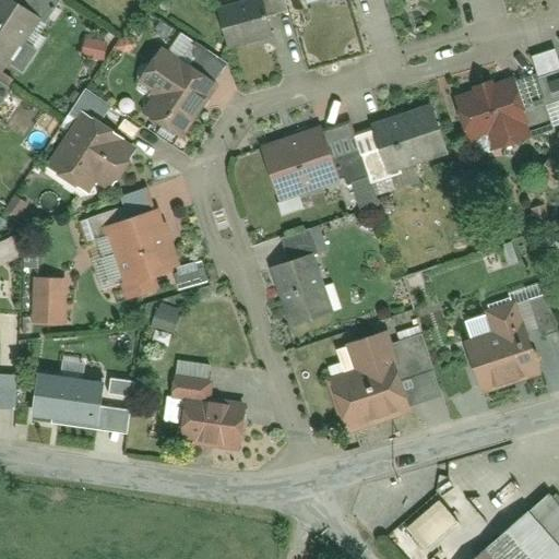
[(38,18),(14,0),(0,0),(0,66),(2,68),(38,18)]
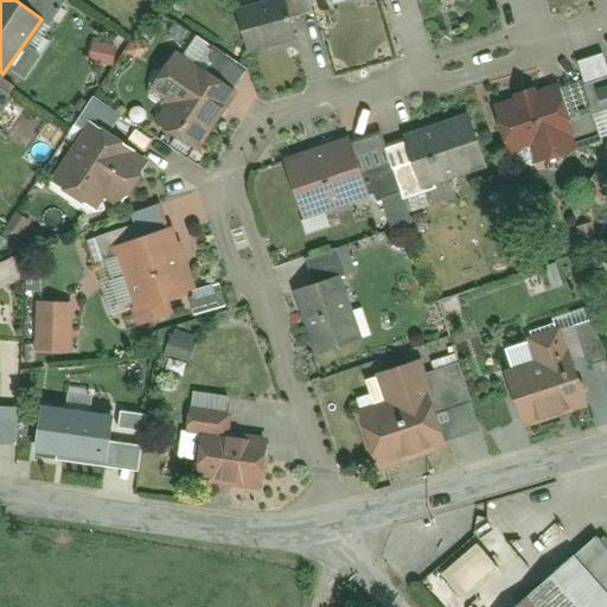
[(287,0),(281,0),(232,12),(243,57),(299,43),(287,0)]
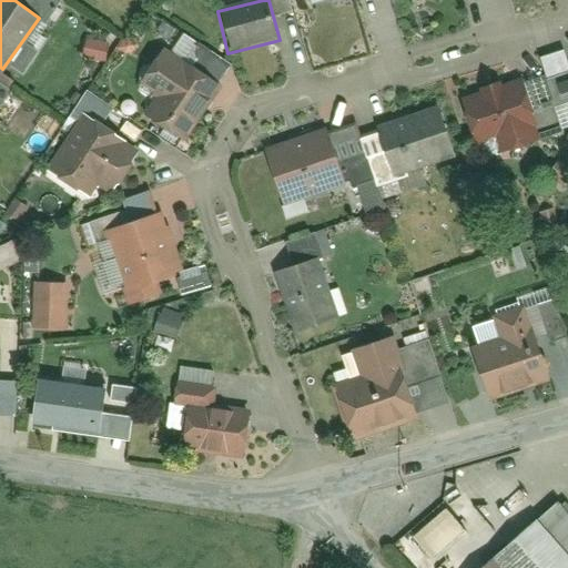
[(103,61),(109,43),(87,37),(81,53),(103,61)]
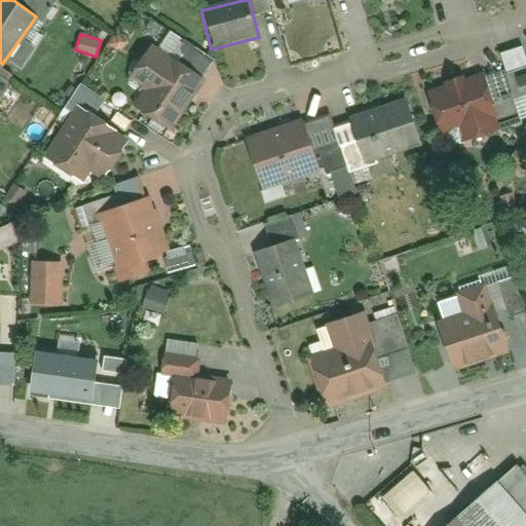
[(205,71),(152,45),(139,73),(145,76),(129,108),(176,130),(205,71)]
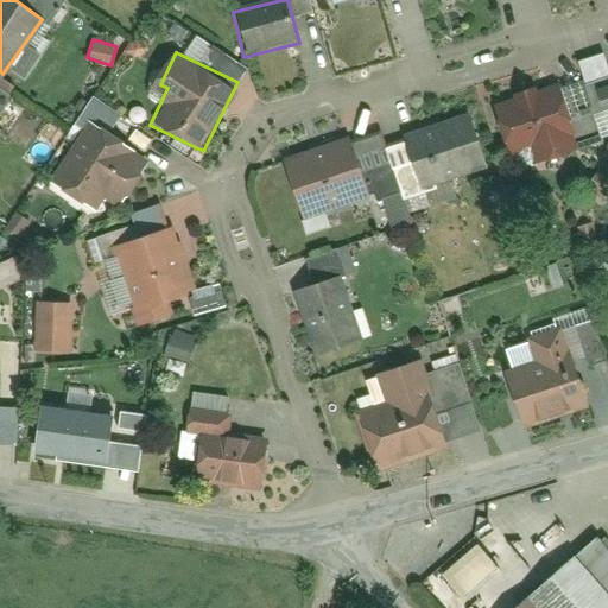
[(559,88),(496,108),(512,152),(532,146),(538,160),(567,151),(562,135),(575,132),(559,88)]
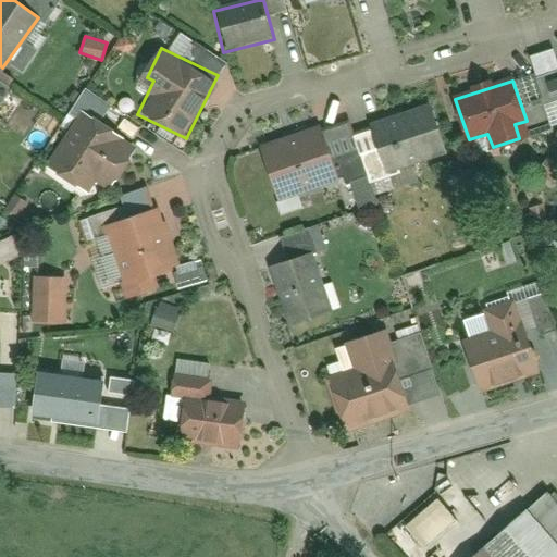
[(83,87),(75,101),(103,116),(110,102),(83,87)]
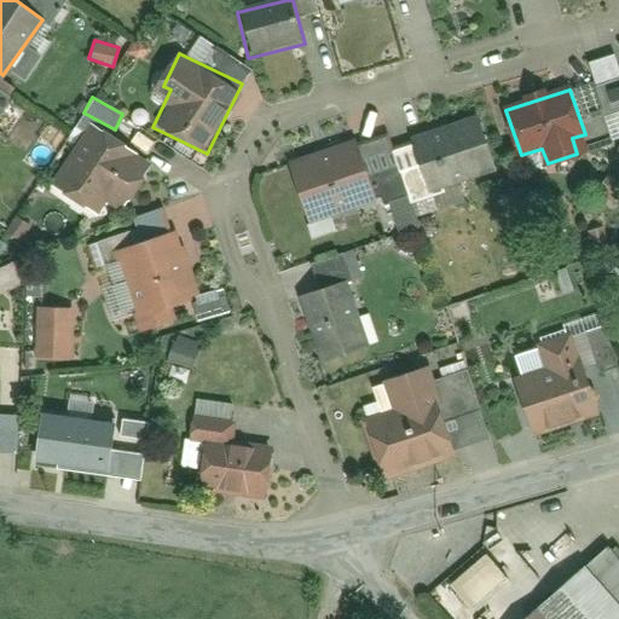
[(484,115),(410,139),(429,202),(504,178),(484,115)]
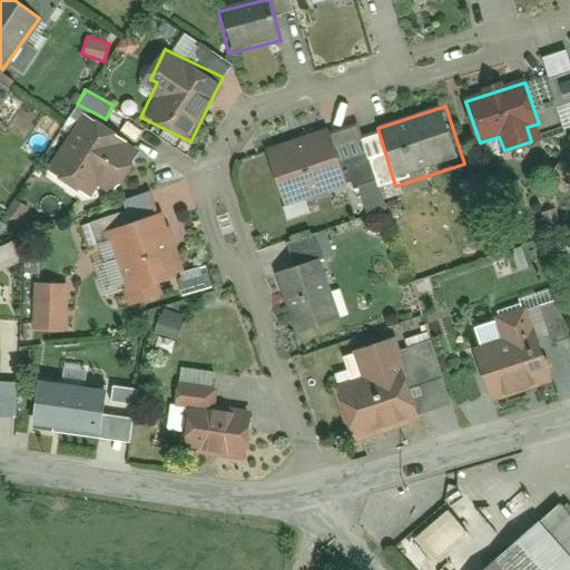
[(138,140),(86,115),(52,183),(104,208),(138,140)]
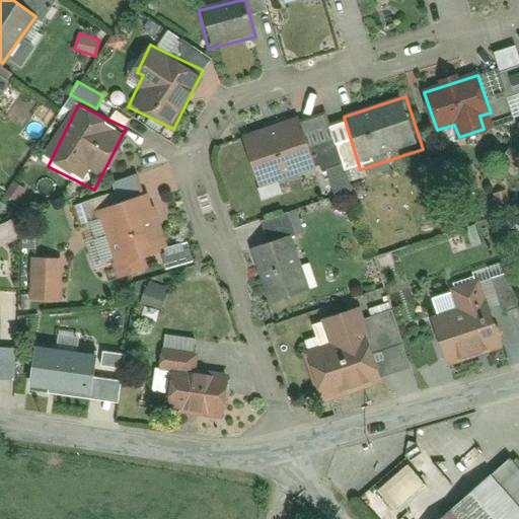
[(306,119),(231,142),(250,204),(326,179),(306,119)]
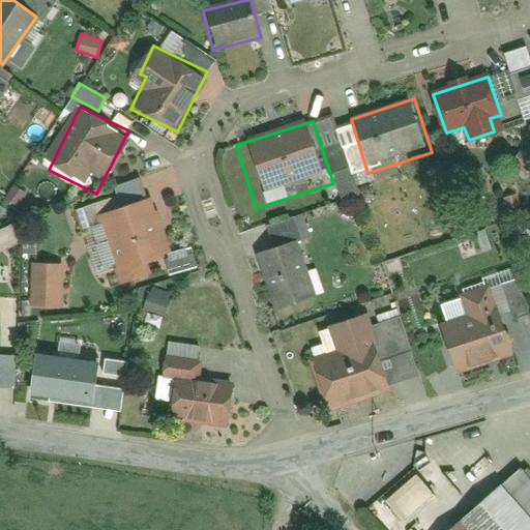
[(154,192),(97,210),(120,283),(177,264),(154,192)]
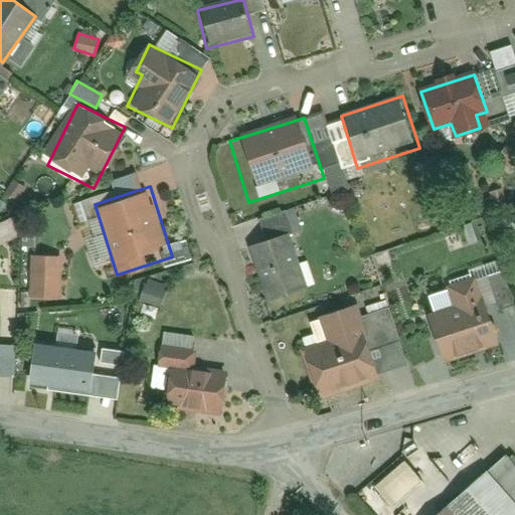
[(15,219),(0,220),(0,239),(16,238),(15,219)]
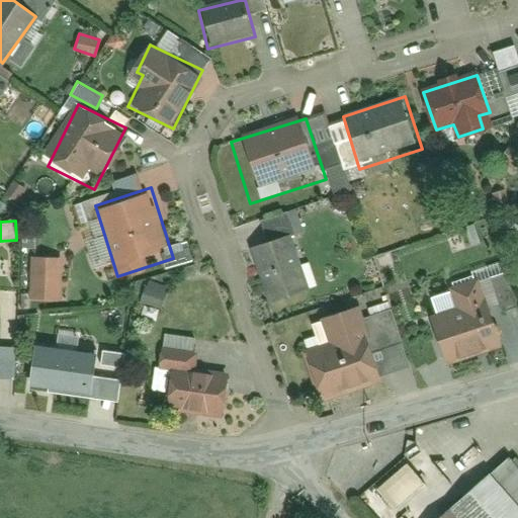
[(286,229),(252,240),(273,304),(308,291),(286,229)]
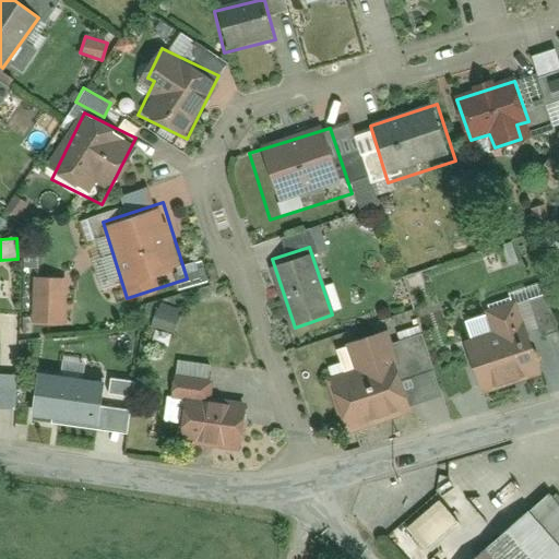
[(31,323),(66,324),(67,277),(32,276),(31,323)]
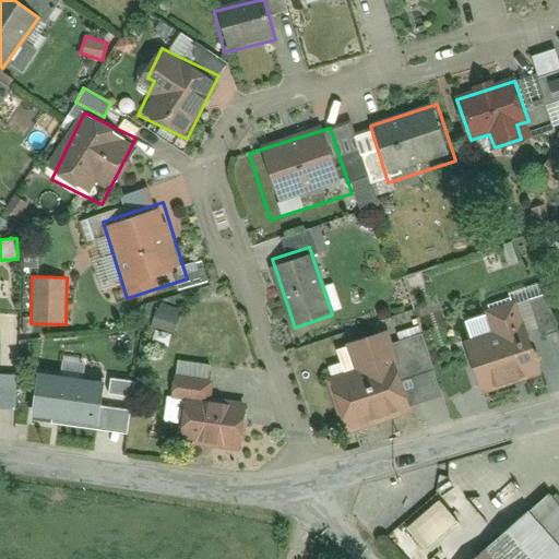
[(158,300),(150,325),(173,333),(180,308),(158,300)]
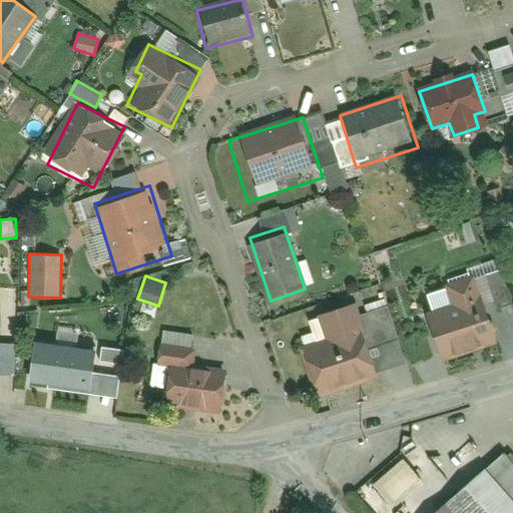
[(476,287),(423,308),(446,368),(500,347),(476,287)]
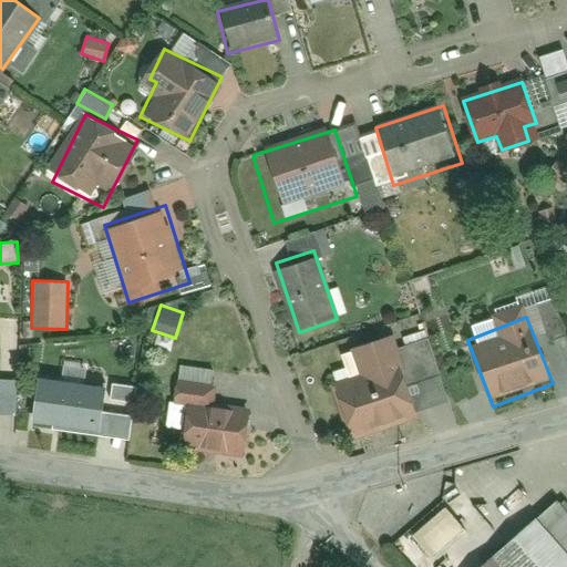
[(394,329),(322,352),(351,440),(423,415),(394,329)]
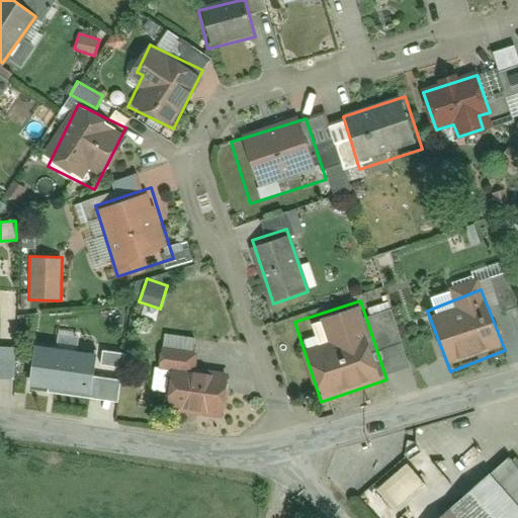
[(75,349),(77,336),(57,333),(55,346),(75,349)]
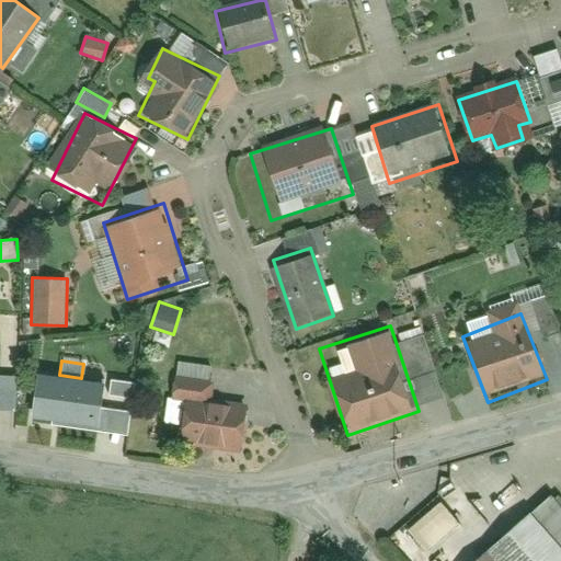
[(180,368),(175,397),(207,402),(213,375),(180,368)]
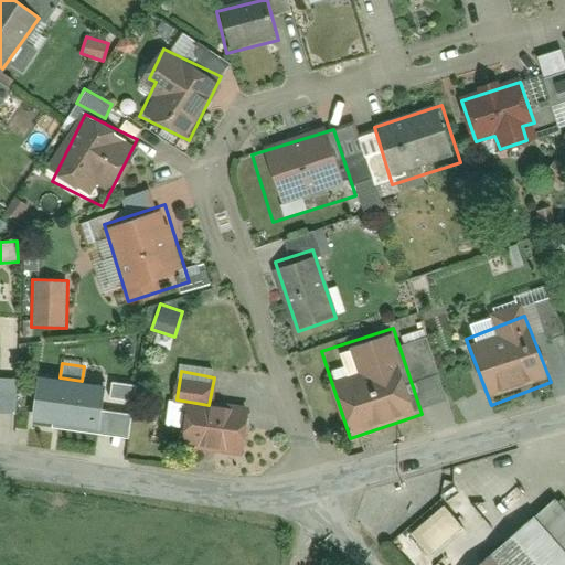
[(83,383),(38,375),(31,416),(98,428),(106,381),(84,377),(83,383)]
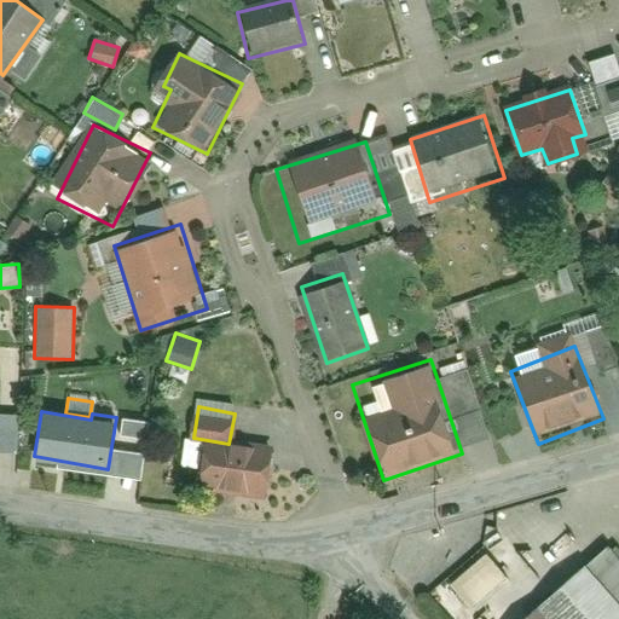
[(0,451),(21,452),(22,414),(0,412),(0,451)]
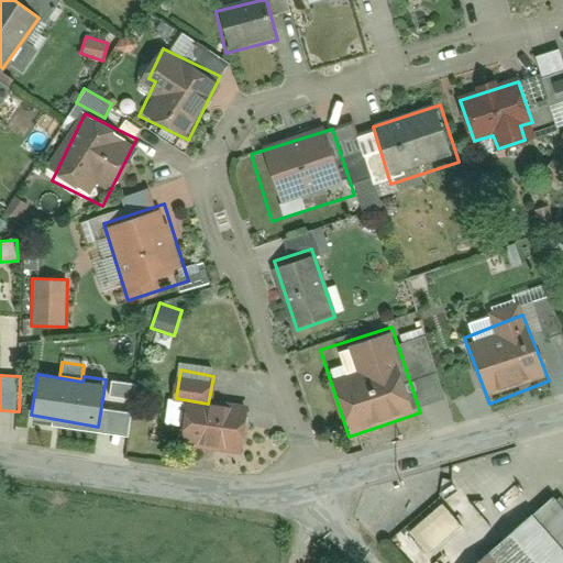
[(247,412),(185,401),(178,440),(241,451),(247,412)]
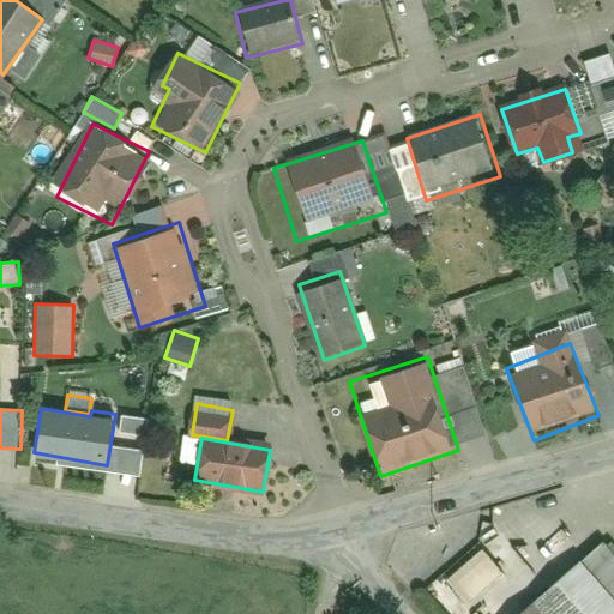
[(613,613),(613,541),(609,535),(518,613),(613,613)]
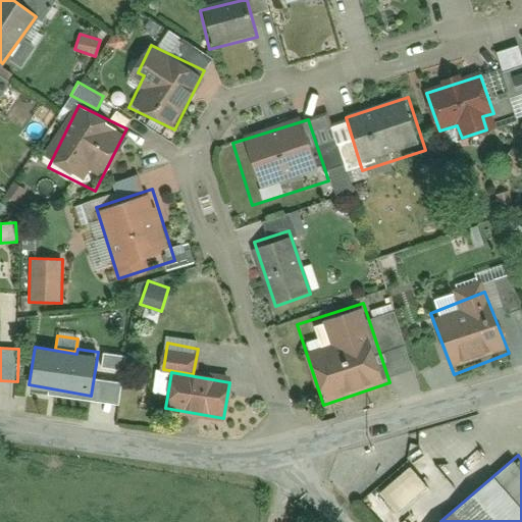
[(367,504),(388,521),(392,521),(425,483),(402,464),(367,504)]
